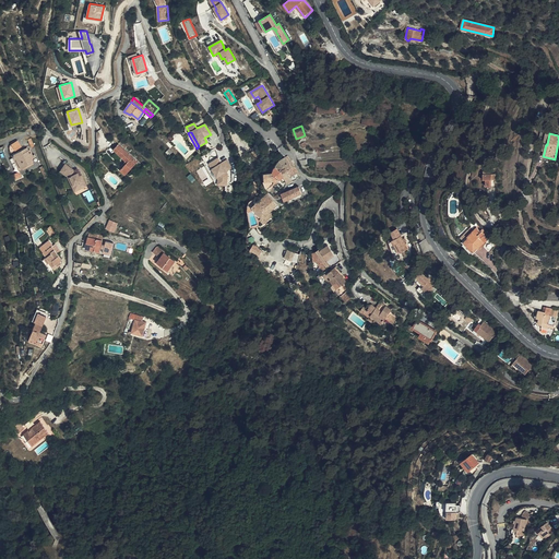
[(22,146),(18,140),(11,144),(15,150),(22,146)]
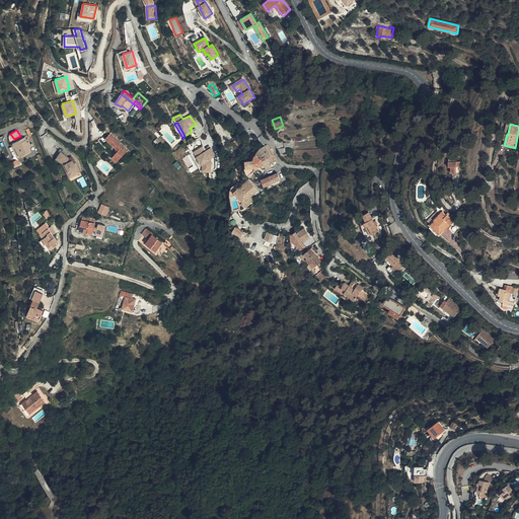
[(113,156),(118,160),(128,150),(110,134),(105,139),(118,151),(113,156)]
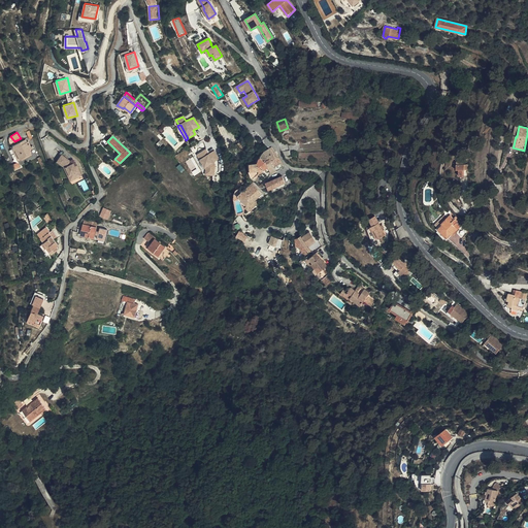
[(25,143),(23,140),(10,146),(18,160),(31,154),(30,151),(34,149),(33,145),(31,146),(28,141),(27,141),(25,143)]
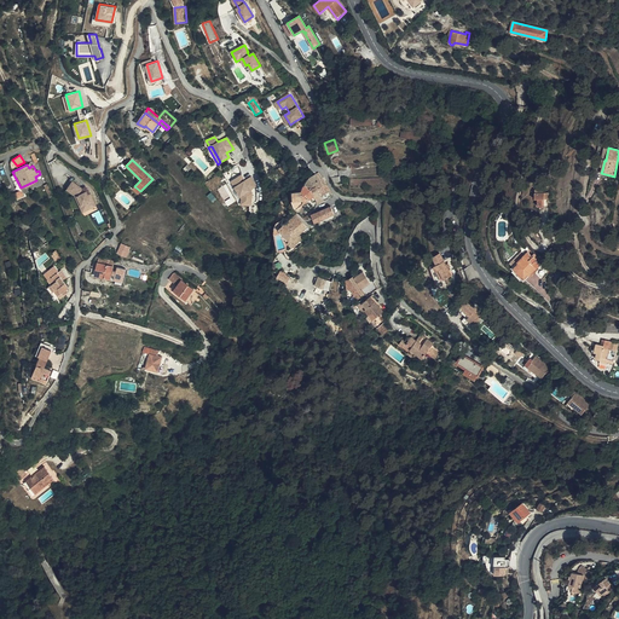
[(323,178),(319,172),(311,177),(310,178),(316,185),(317,185),(318,187),(322,186),(327,183),(324,177),(323,178)]
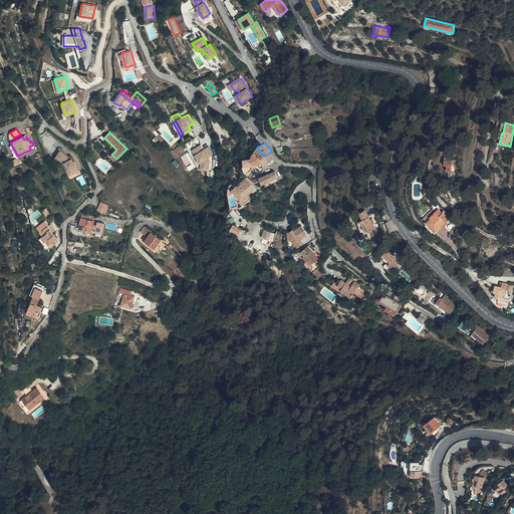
[(208,158),(214,155),(209,148),(203,151),(201,147),(193,152),(202,166),(202,171),(210,171),(210,161),(208,158)]
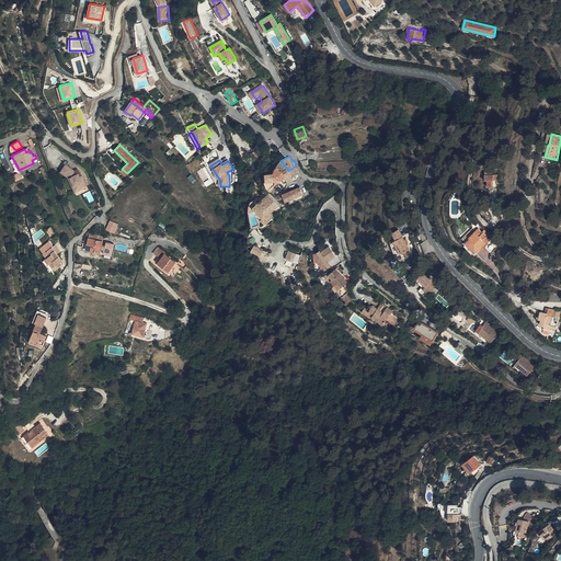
[(286,168),(281,161),(275,168),(273,172),(265,173),(266,181),(265,182),(266,185),(268,189),(276,183),(281,180),(285,176),(290,174),(288,170),(287,168),(286,168)]
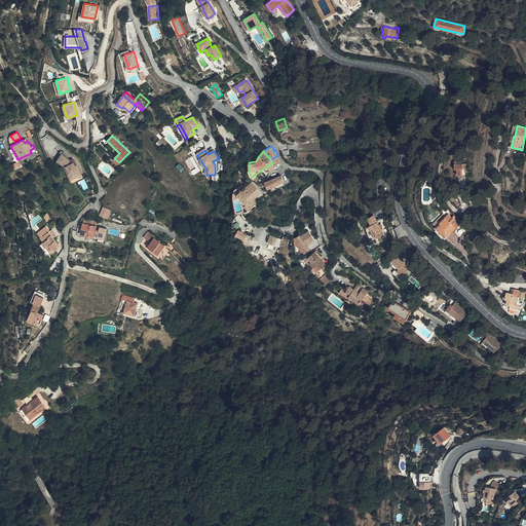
[(62,153),(58,158),(61,160),(60,162),(64,165),(64,166),(65,165),(69,174),(71,173),(73,178),(81,174),(76,164),(75,165),(73,161),(71,162),(70,160),(68,161),(67,160),(68,158),(62,153)]
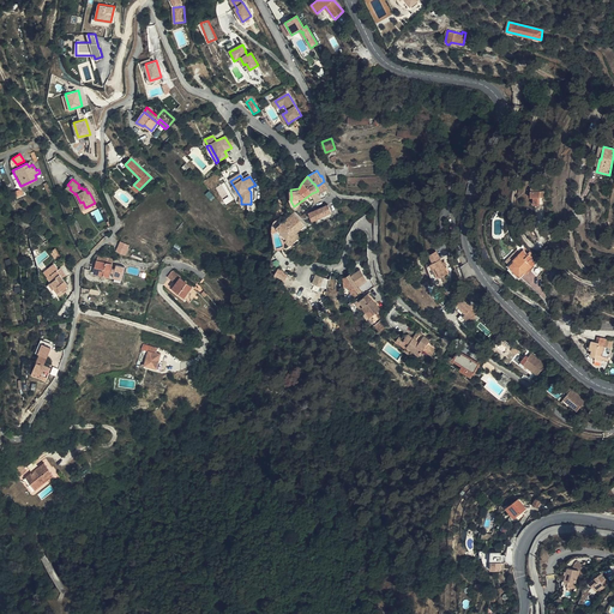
[(324,181),(319,185),(325,197),(326,196),(326,194),(330,192),(324,181)]
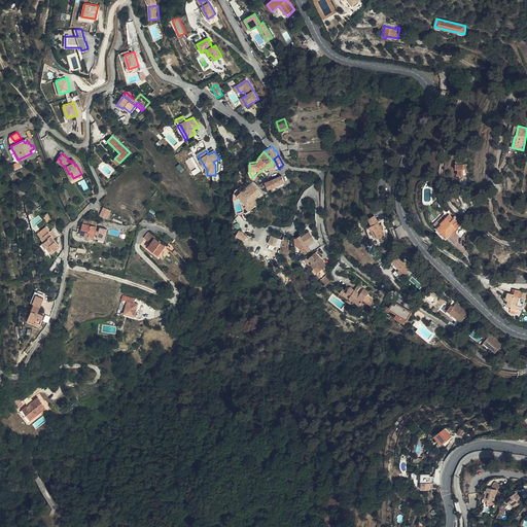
[(274,159),(271,160),(273,164),(275,167),(276,171),(279,169),(274,159)]
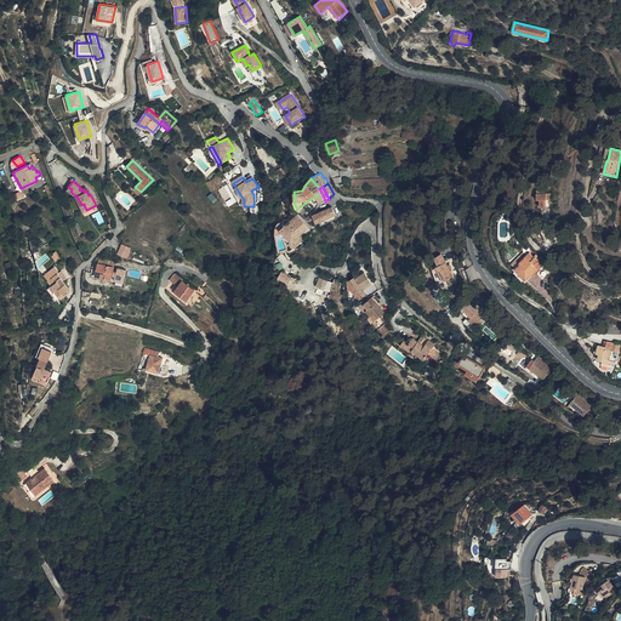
[(77,195),(75,197),(83,212),(86,210),(84,204),(81,205),(77,195)]
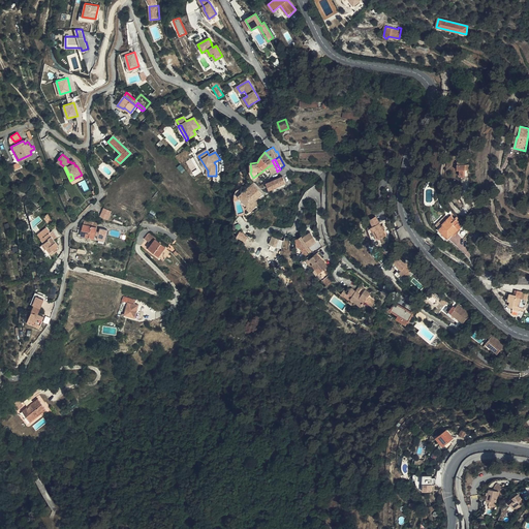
[(287,174),(283,176),(286,182),(287,185),(291,183),(287,174)]
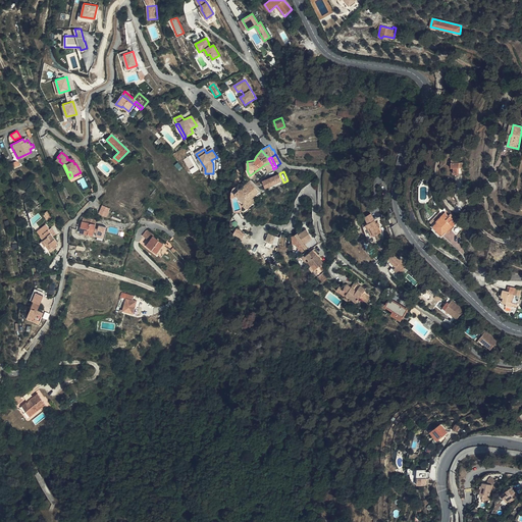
[(282,179),(279,173),(263,179),(265,187),(268,186),(282,179)]
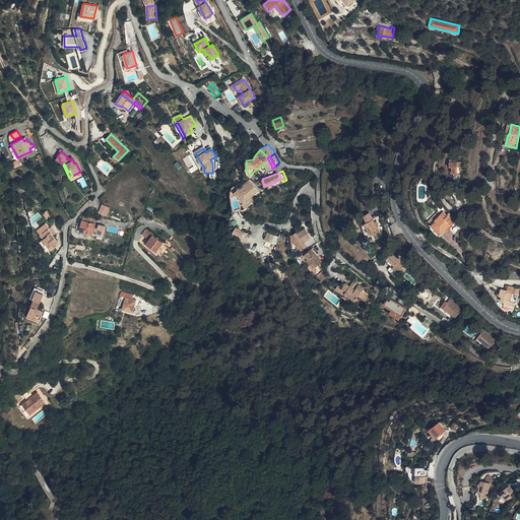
[(281,179),(267,185),(269,188),(282,182),(281,179)]
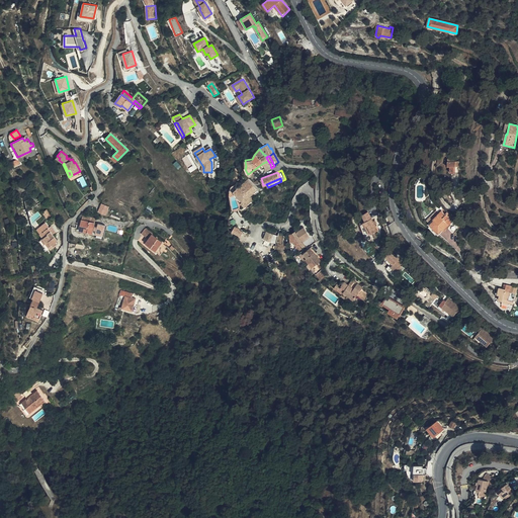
[(259,191),(252,183),(251,185),(249,183),(247,183),(245,183),(243,185),(242,187),(242,188),(244,191),(239,194),(247,204),(253,199),(252,197),(250,195),(257,189),(259,191)]
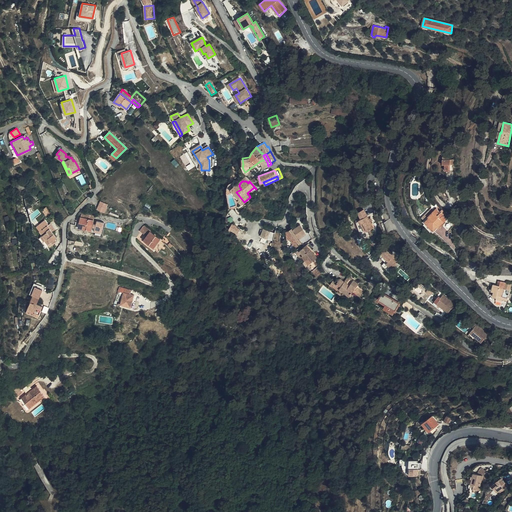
[(101,201),(98,209),(105,212),(109,204),(101,201)]
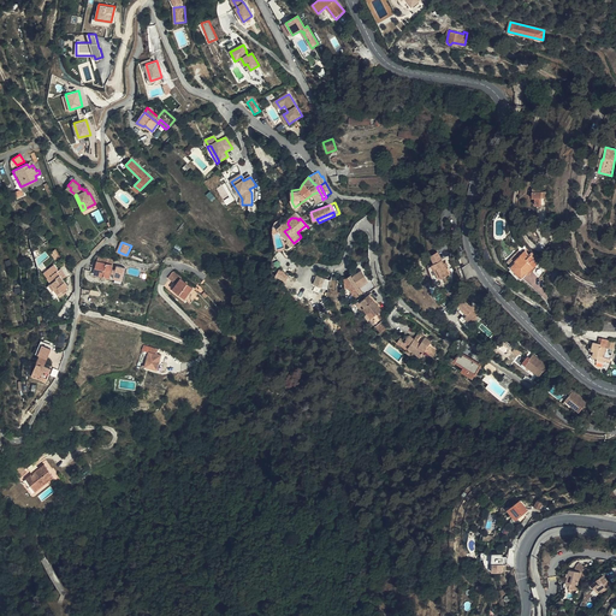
[(554,254),(549,247),(542,253),(548,259),(554,254)]
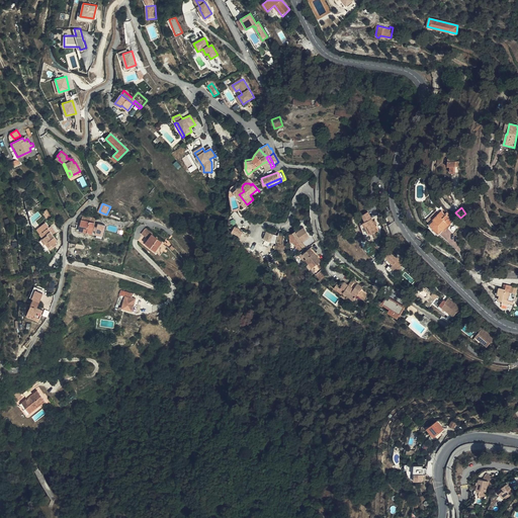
[(448,218),(444,213),(441,210),(433,219),(434,220),(429,224),(438,233),(442,229),(442,230),(451,221),(448,218)]
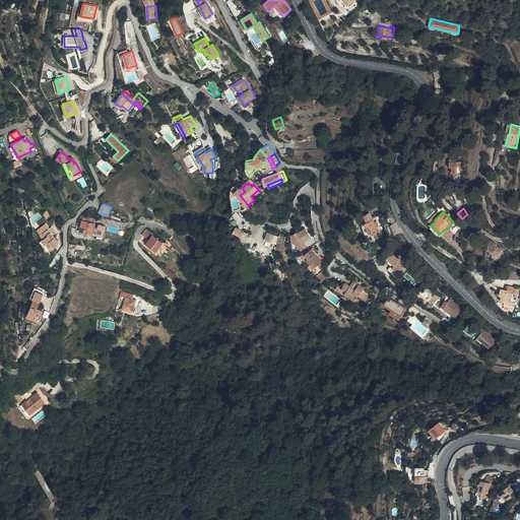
[(364,223),(366,226),(368,225),(372,235),(374,234),(376,233),(379,232),(376,225),(374,222),(373,219),(364,223)]
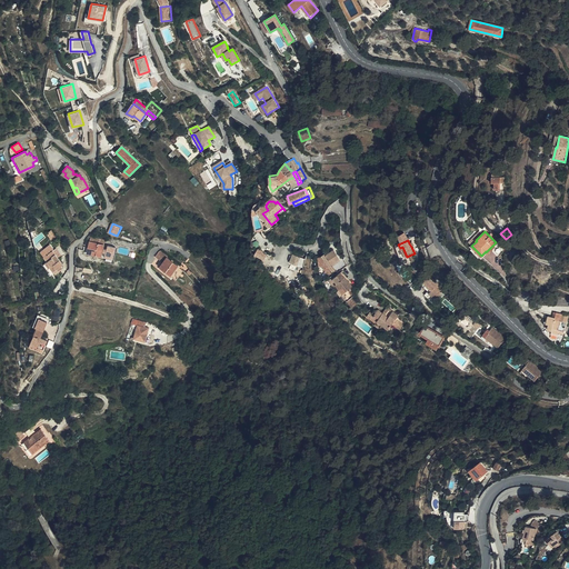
[(101,257),(105,245),(90,241),(87,253),(101,257)]
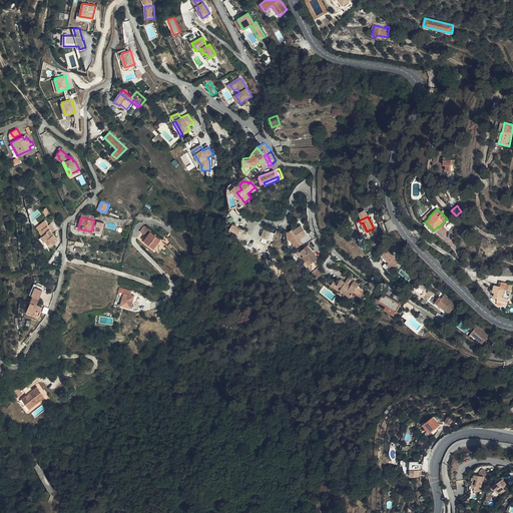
[(47,244),(48,244),(51,242),(53,244),(57,241),(55,239),(56,237),(52,231),(50,228),(48,225),(49,224),(45,219),(39,224),(43,228),(39,231),(42,235),(40,236),(43,241),(44,240),(47,244)]
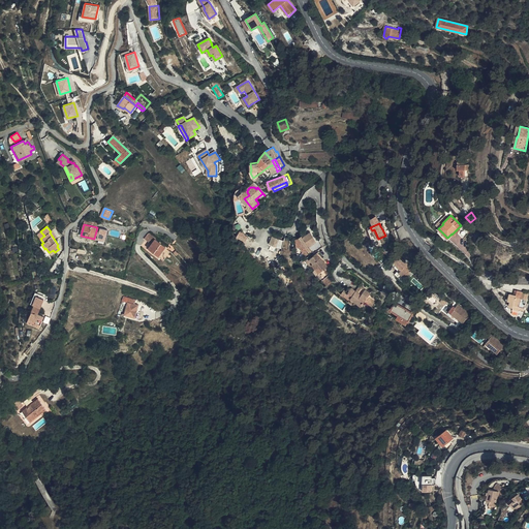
[(469,235),(463,227),(458,231),(464,239),(469,235)]
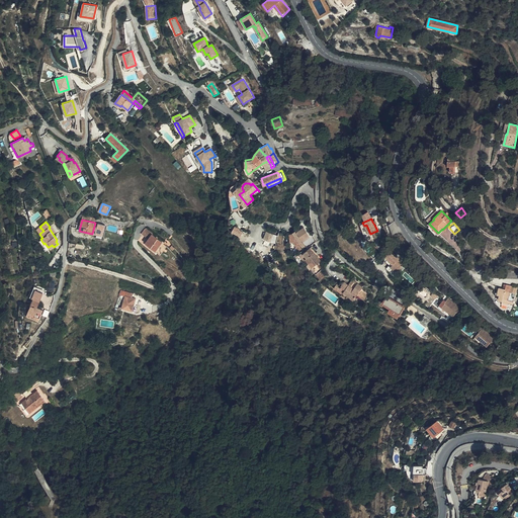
[(142,233),(149,238),(152,234),(153,233),(147,228),(145,229),(142,233)]
